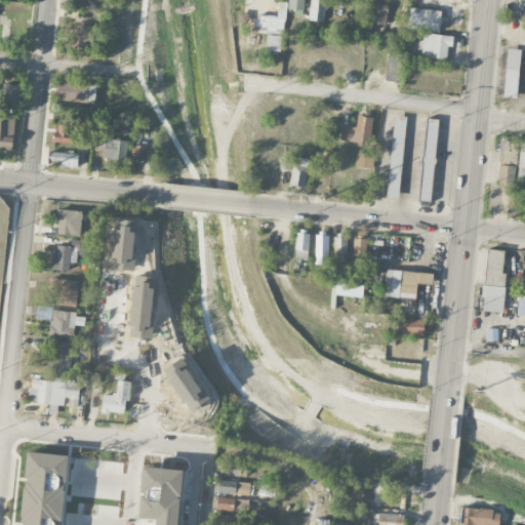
[(294,9),(294,15),(304,16),(304,0),(288,0),(288,9),(294,9)]
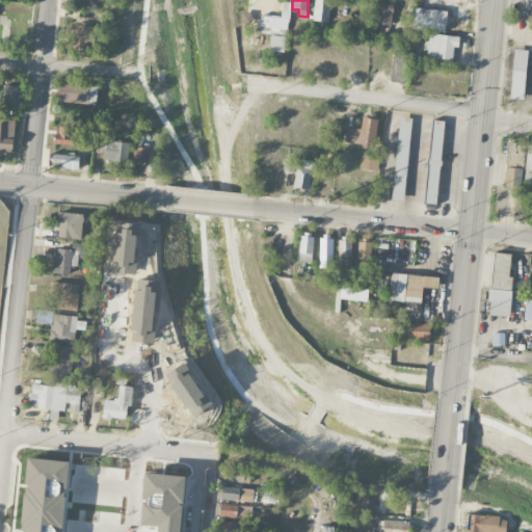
[(330,0),(314,0),(313,21),(328,22),(330,0)]
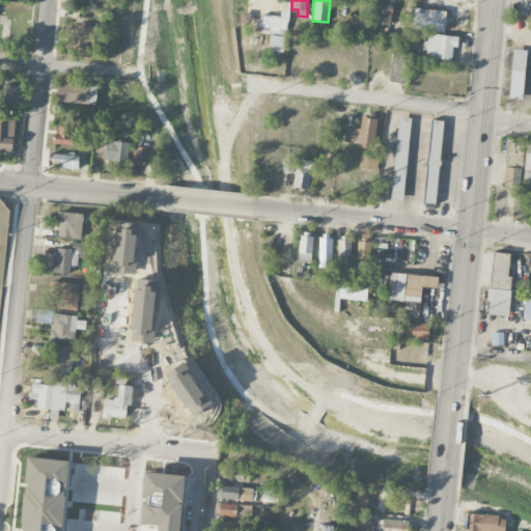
[(392,2),(374,2),(374,24),(392,25),(392,2)]
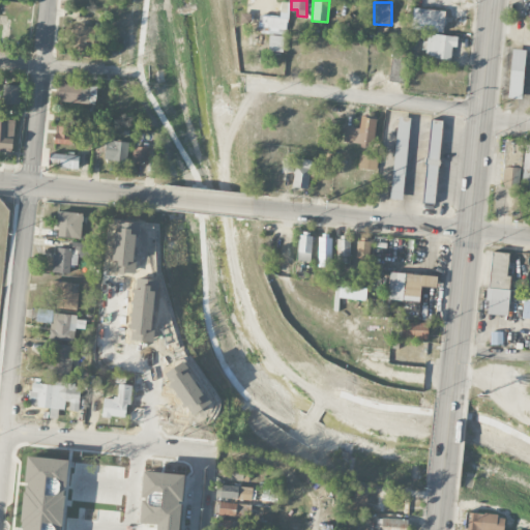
[(444,31),(445,10),(412,9),(411,30),(444,31)]
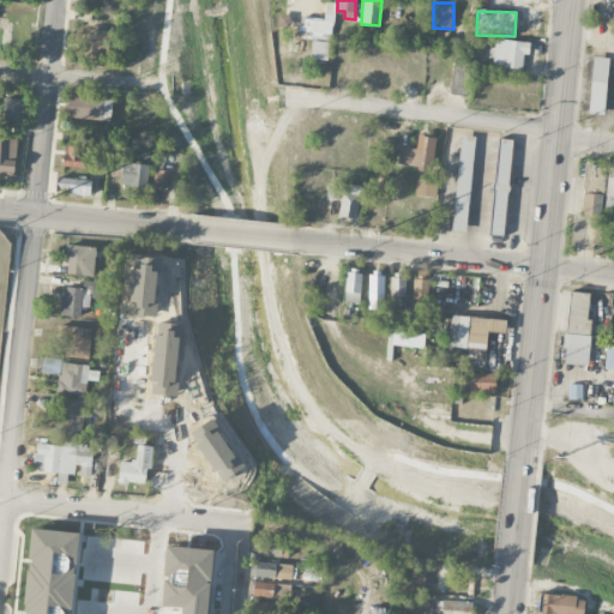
[(299,32),(332,37),(335,16),(325,14),(324,20),(301,17),(299,32)]
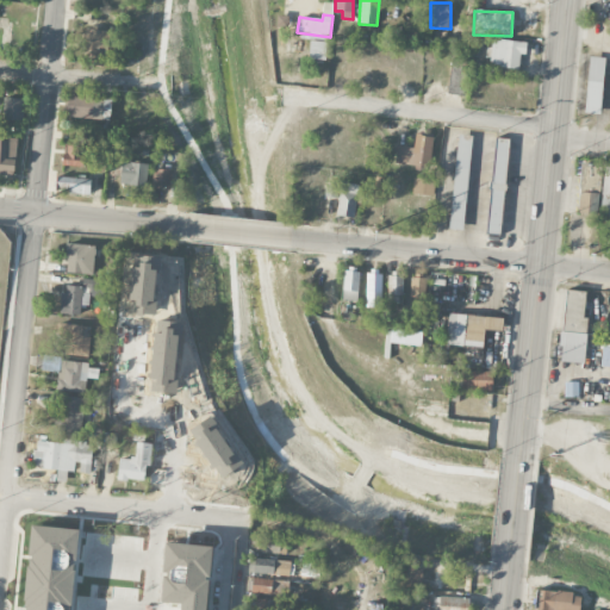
[(83,55),(107,57),(110,31),(85,30),(83,55)]
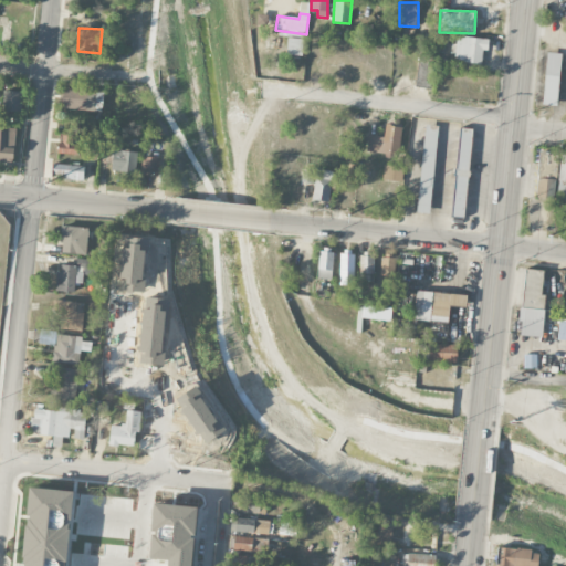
[(463,62),(481,64),(483,49),(488,50),(489,40),(467,37),(463,62)]
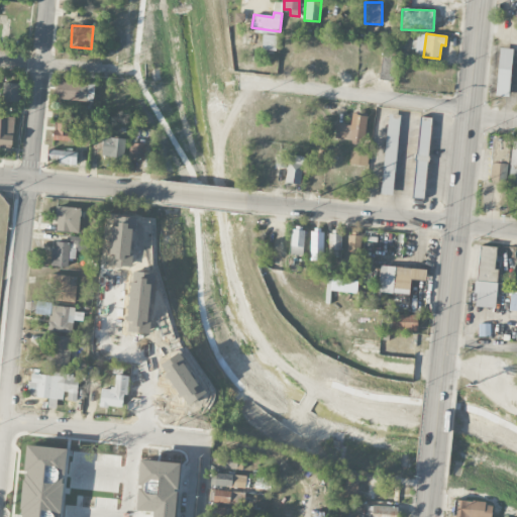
[(495,96),(508,97),(513,48),(500,47),(495,96)]
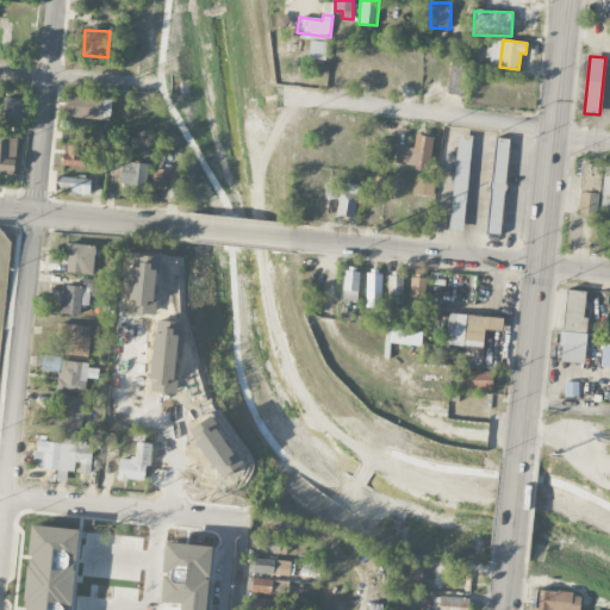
[(448,94),(464,95),(466,60),(450,58),(448,94)]
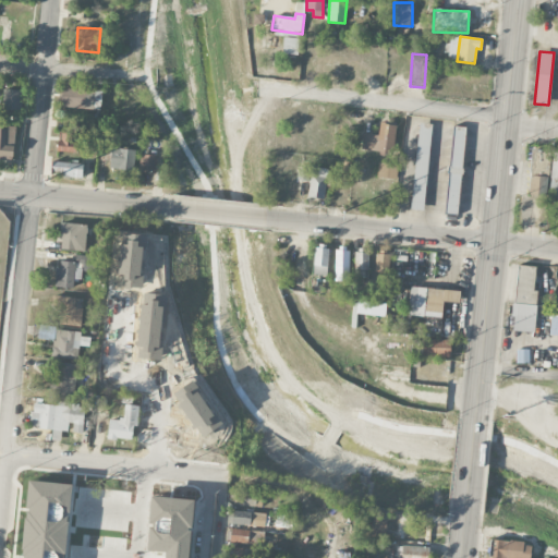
[(62,108),(99,109),(99,89),(63,88),(62,108)]
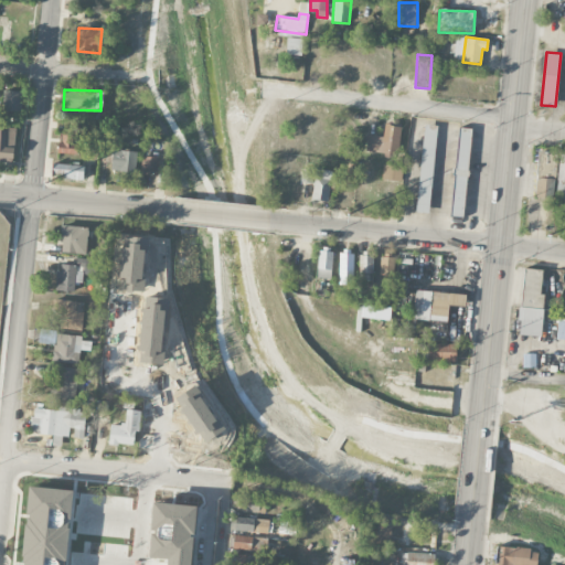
[(2,110),(21,112),(22,92),(3,91),(2,110)]
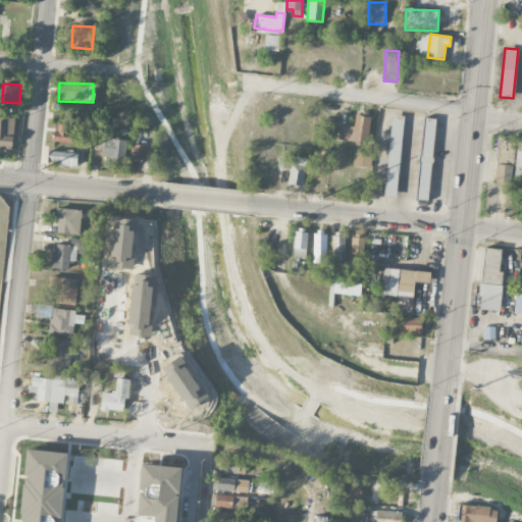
[(367,144),(370,117),(356,115),(355,125),(340,124),(337,140),(367,144)]
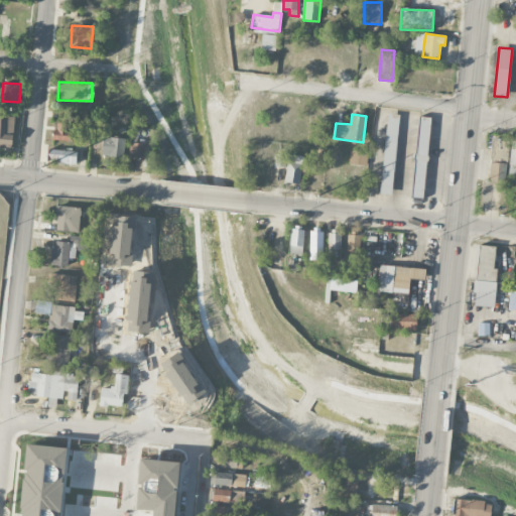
[(391,195),(400,115),(388,114),(380,194),(391,195)]
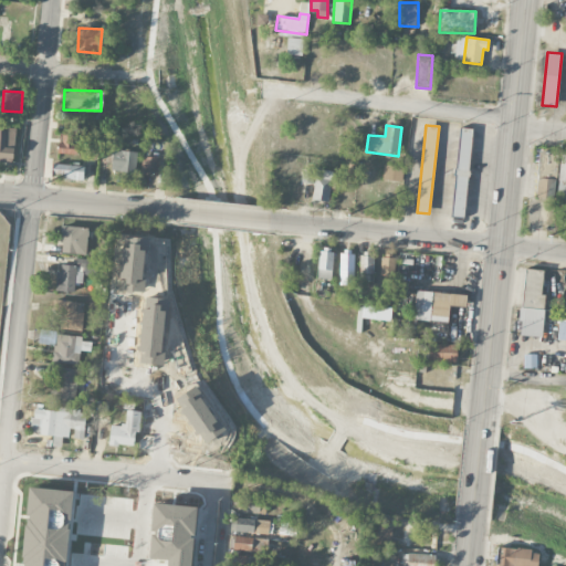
[(14,129),(0,128),(0,161),(13,163),(14,129)]
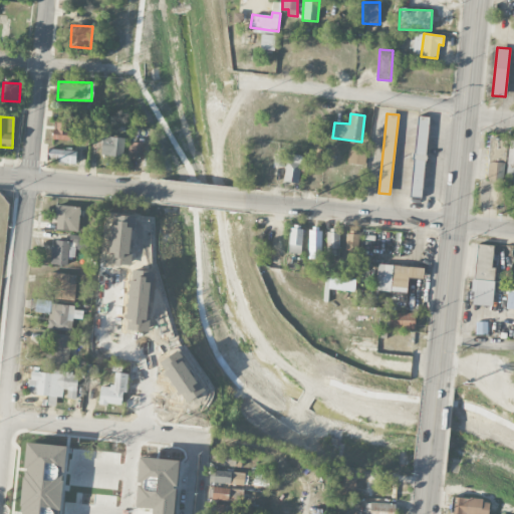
[(421,197),(429,117),(418,116),(410,196),(421,197)]
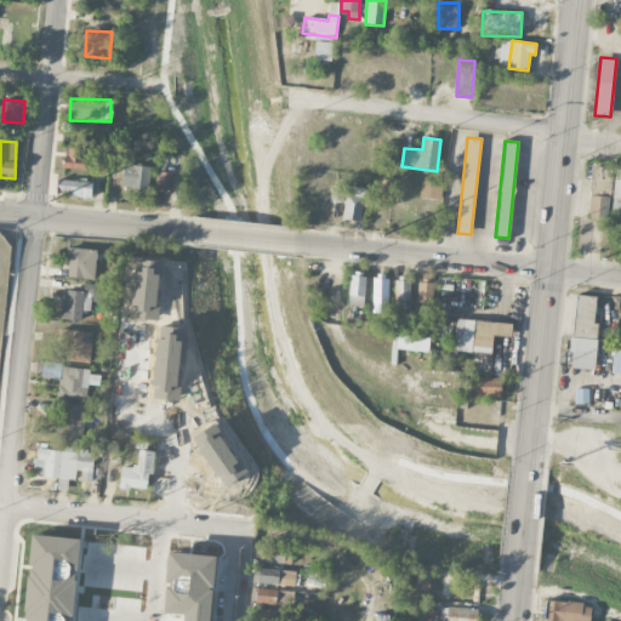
[(84,146),(64,146),(64,169),(84,169),(84,146)]
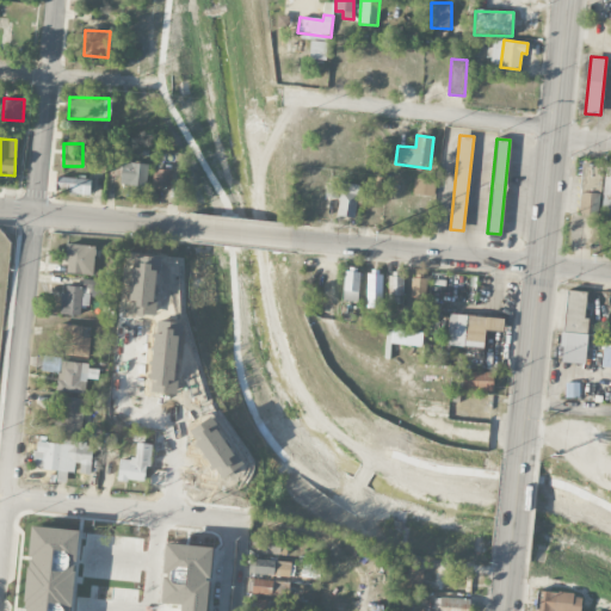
[(148,164),(122,162),(121,186),(147,187),(148,164)]
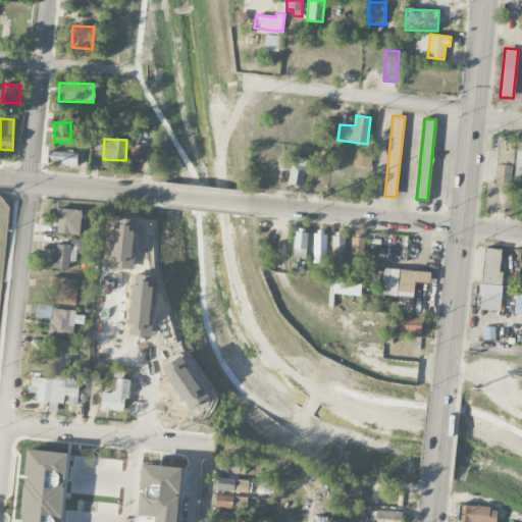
[(494,183),(512,183),(514,141),(497,140),(494,183)]
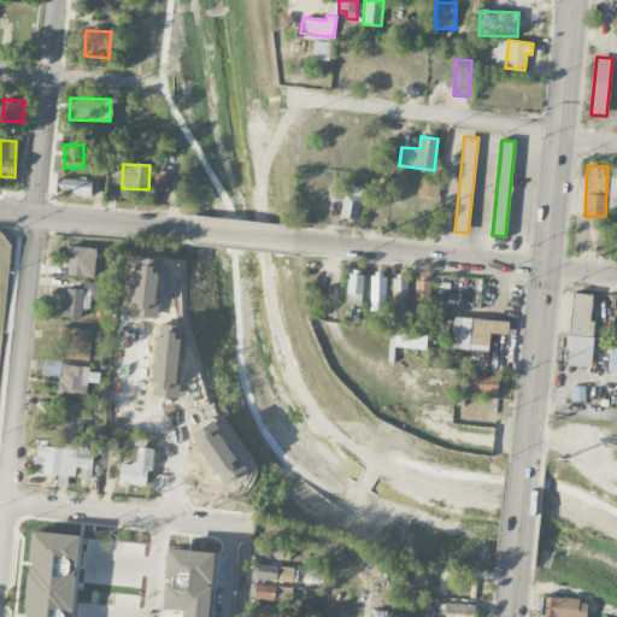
[(171,191),(172,171),(156,171),(154,189),(171,191)]
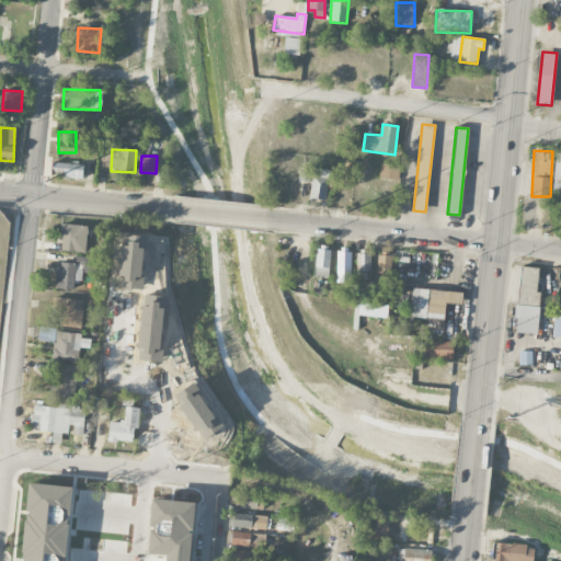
[(83,179),(83,164),(52,163),(52,178),(83,179)]
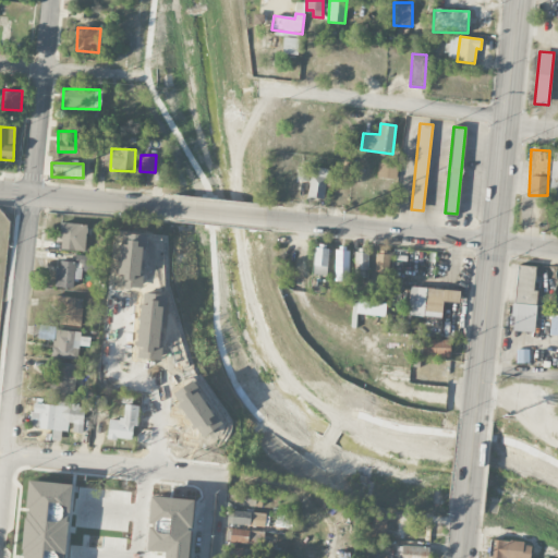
[(398,164),(378,162),(377,178),(397,179),(398,164)]
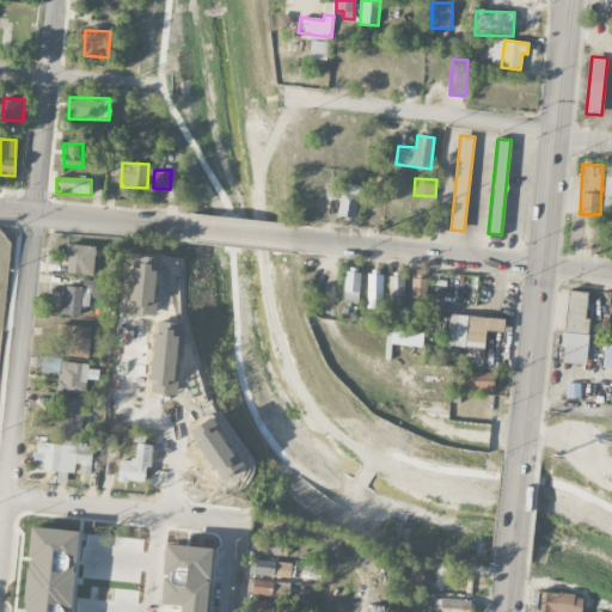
[(326,197),(340,199),(338,216),(356,218),(357,183),(328,183),(326,197)]
